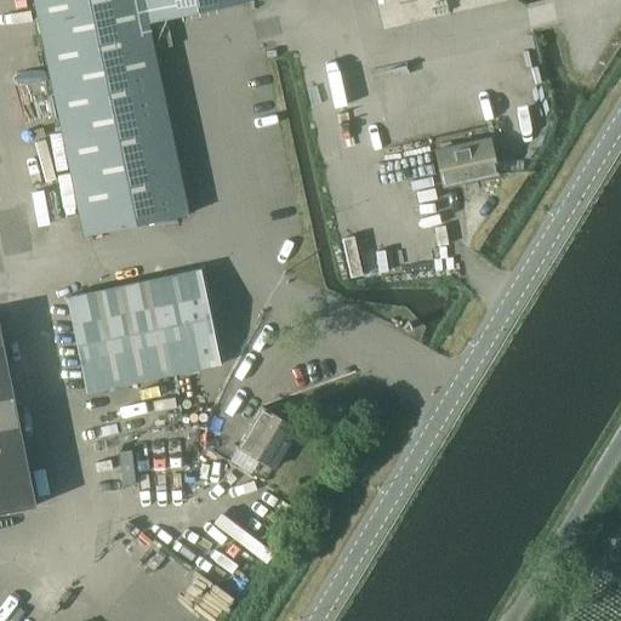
[(34,0),(84,235),(189,214),(149,23),(223,7),(246,3),(245,0),(34,0)]
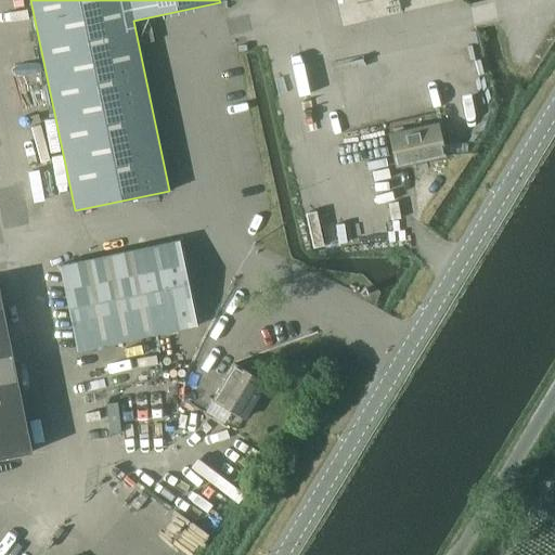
[(150,21),(137,24),(141,43),(154,40),(150,21)]
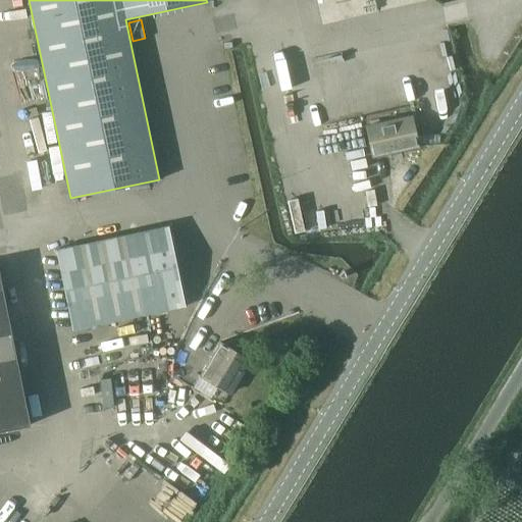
[(373,157),(418,148),(411,115),(366,125),(373,157)]
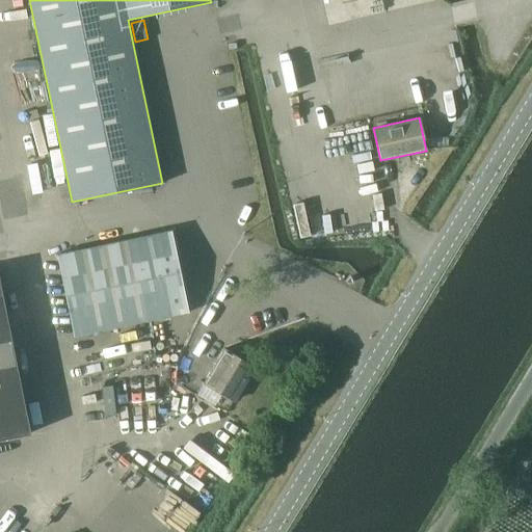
[(74,336),(189,312),(171,231),(57,254),(74,336)]
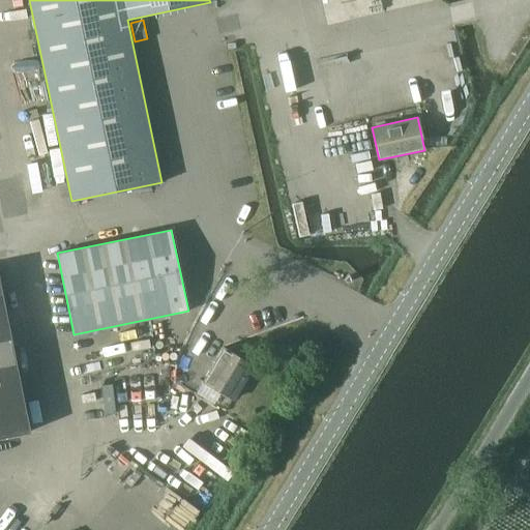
[(0,436),(29,431),(0,286),(0,436)]
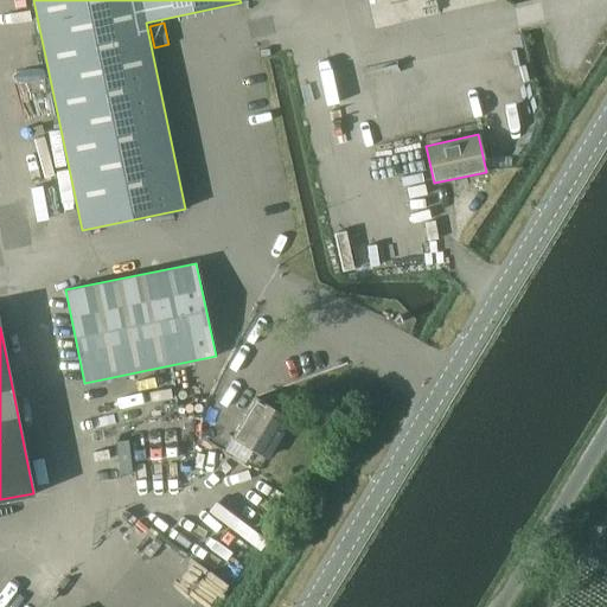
[(267,458),(291,419),(256,398),(232,438),(267,458)]
